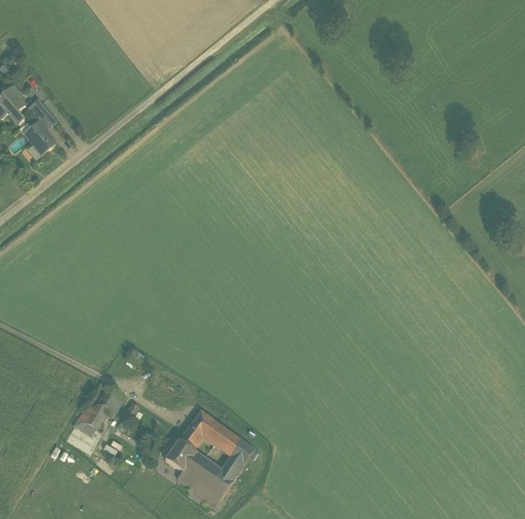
[(11,86),(0,94),(0,114),(1,115),(2,115),(8,110),(11,113),(10,113),(10,114),(15,120),(16,120),(17,120),(19,122),(25,118),(17,110),(26,104),(17,93),(19,91),(14,85),(12,87),(11,86)]
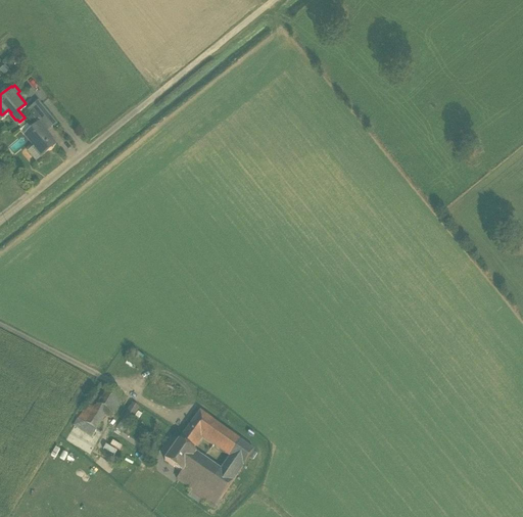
[(27,106),(38,119),(39,119),(46,127),(56,119),(38,97),(27,106)]
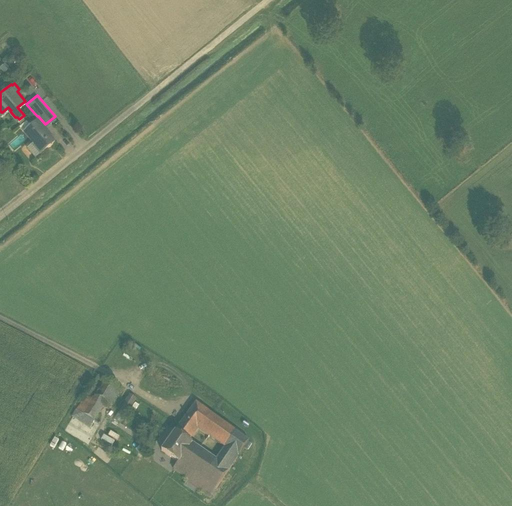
[(30,123),(24,128),(34,140),(35,140),(43,149),(55,138),(44,126),(45,125),(45,124),(38,116),(37,116),(30,123)]
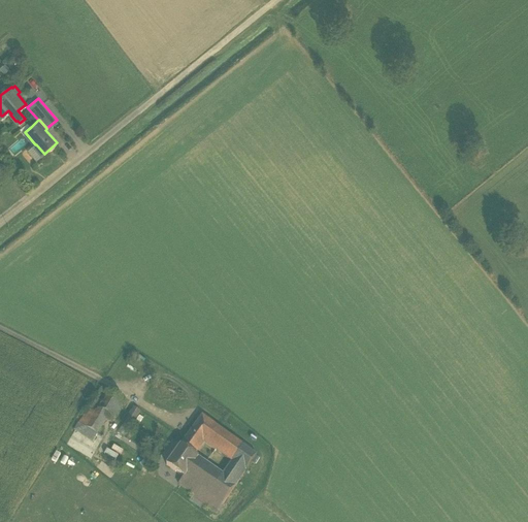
[(21,128),(25,132),(31,127),(27,122),(21,128)]
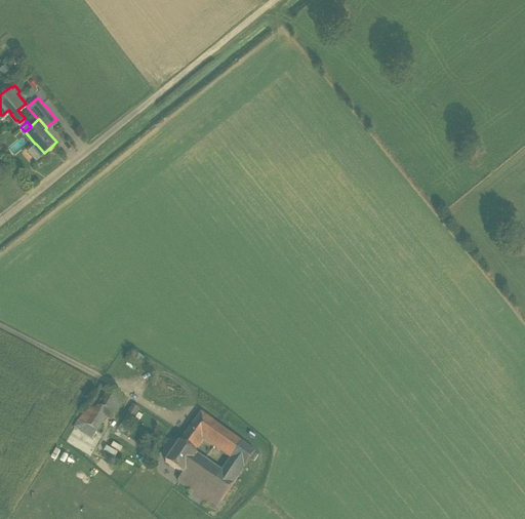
[(36,144),(35,144),(28,150),(35,159),(44,153),(36,144)]
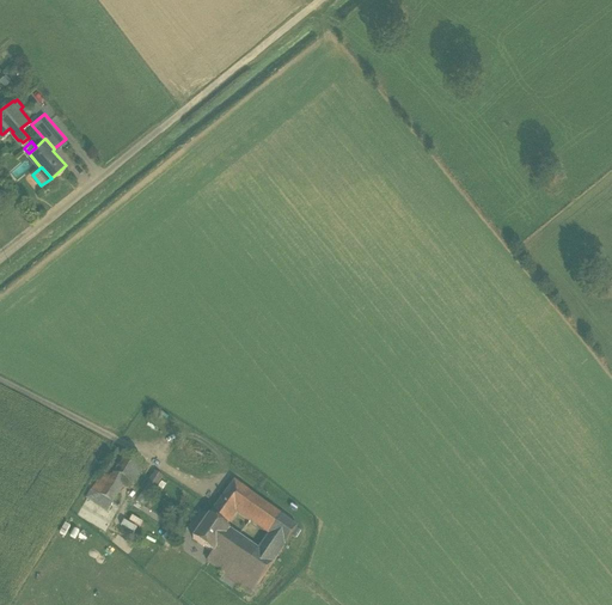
[(145,460),(117,445),(86,494),(108,507),(126,476),(133,481),(145,460)]
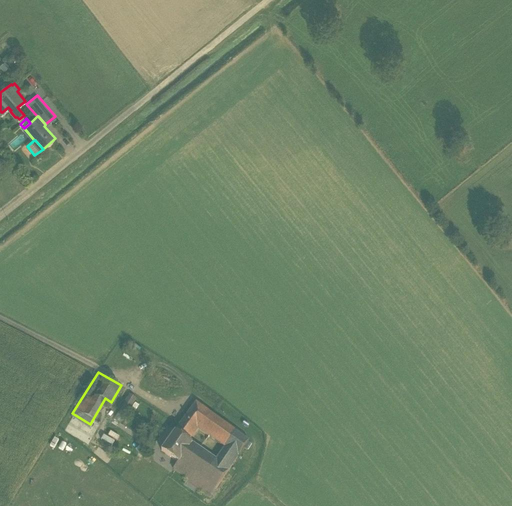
[(129,390),(114,413),(121,418),(136,394),(129,390)]
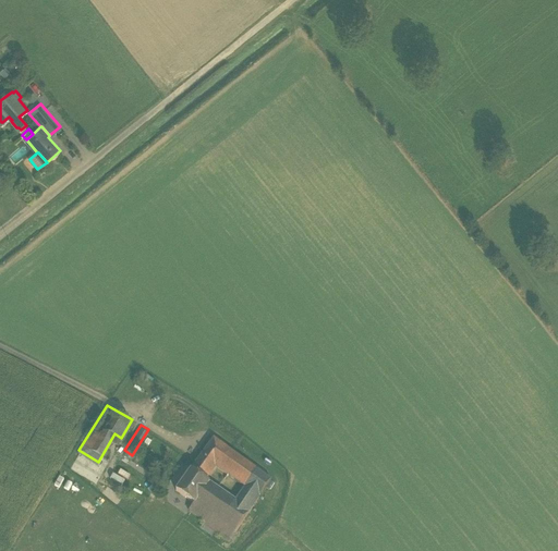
[(270,475),(213,433),(201,451),(215,461),(245,482),(235,496),(209,478),(194,499),(189,506),(204,516),(203,519),(228,537),(270,475)]
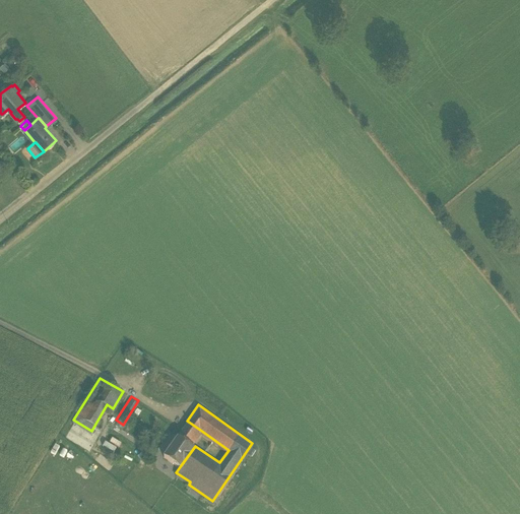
[(200,430),(187,421),(164,453),(181,465),(195,446),(191,443),(200,430)]
